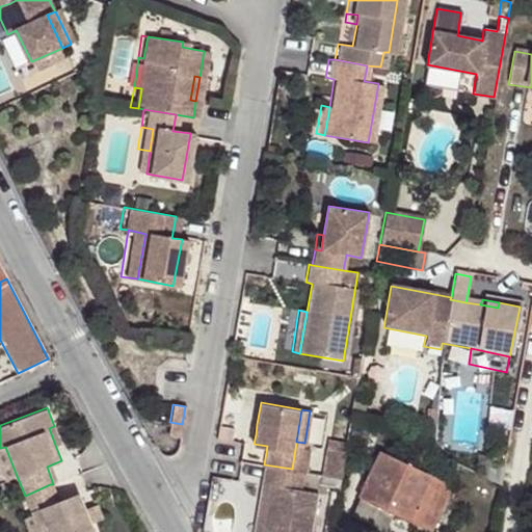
[(434,429),(436,410),(426,410),(425,428),(434,429)]
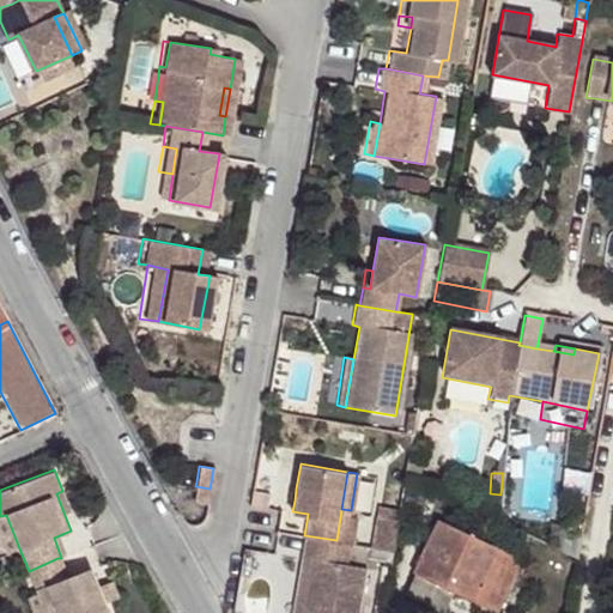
[(193,502),(205,505),(207,504),(210,489),(195,486),(193,502)]
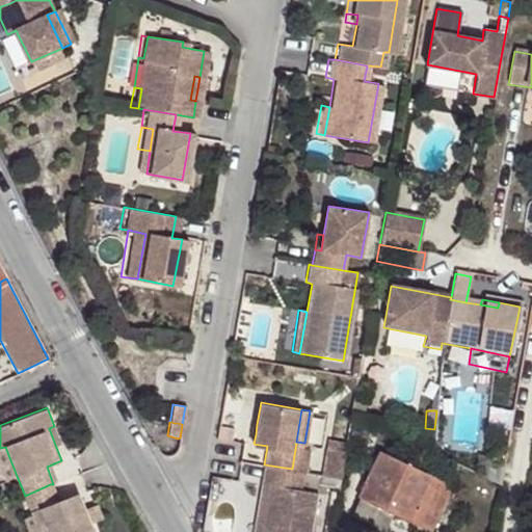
[(49,428),(55,445),(60,443),(54,426),(49,428)]
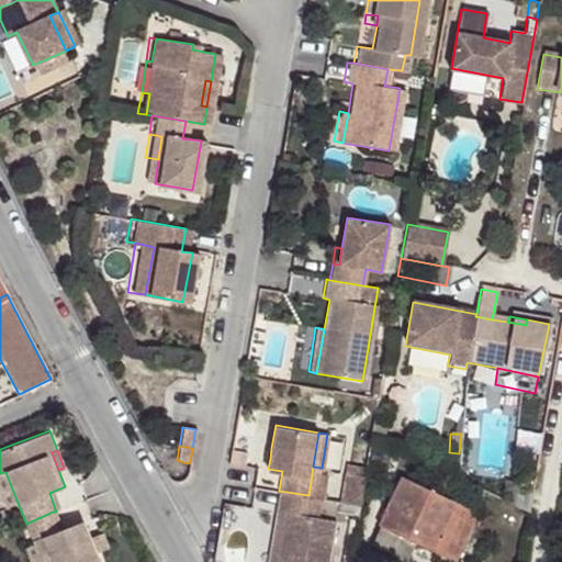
[(346,463),(345,473),(364,476),(366,467),(346,463)]
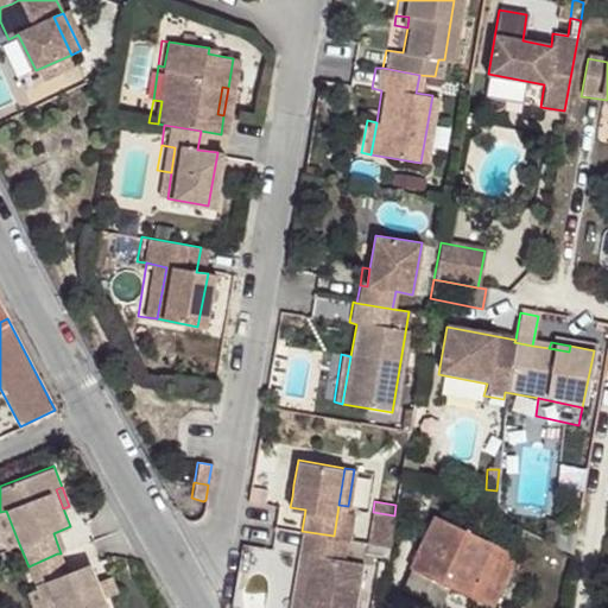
[(0,551),(19,544),(6,511),(0,512),(0,551)]
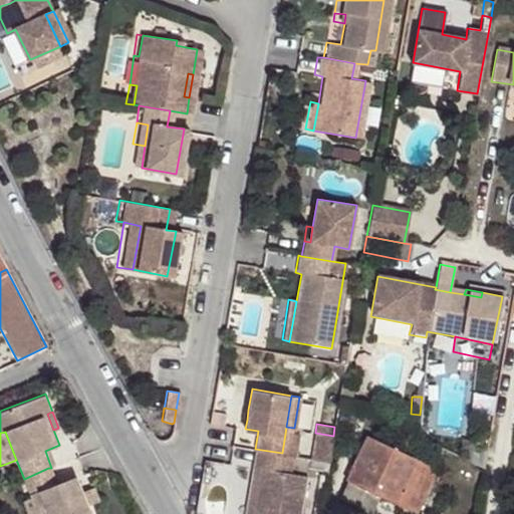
[(311,458),(329,461),(333,436),(315,433),(311,458)]
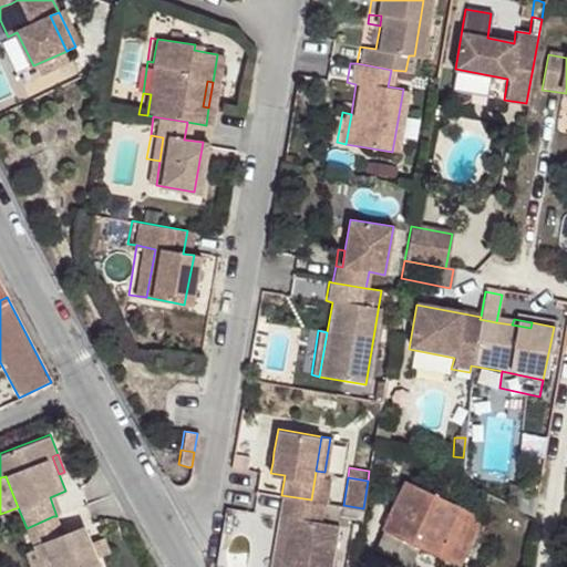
[(315,478),(311,500),(325,503),(329,481),(315,478)]
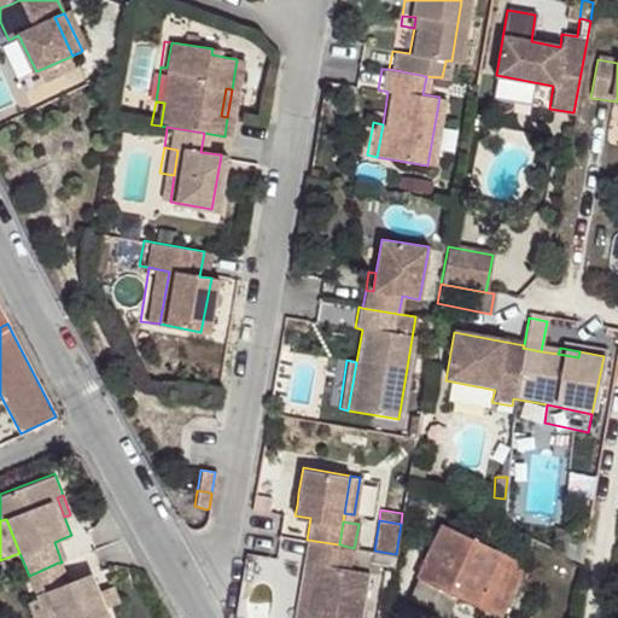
[(528,565),(441,525),(415,577),(419,578),(456,594),(503,613),(528,565)]
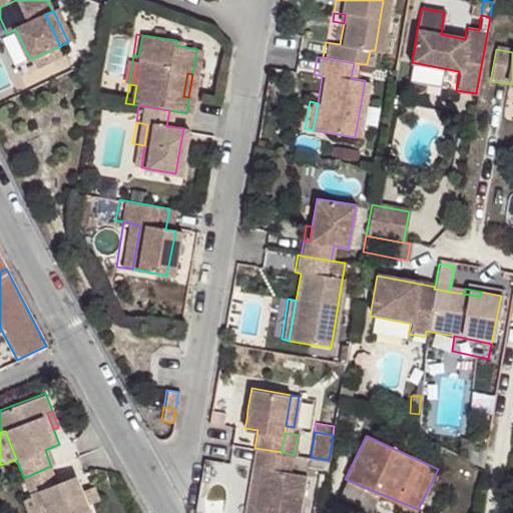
[(303,475),(306,457),(294,455),(282,452),(254,448),(251,466),(260,467),(252,512),(298,512),(305,475),(303,475)]
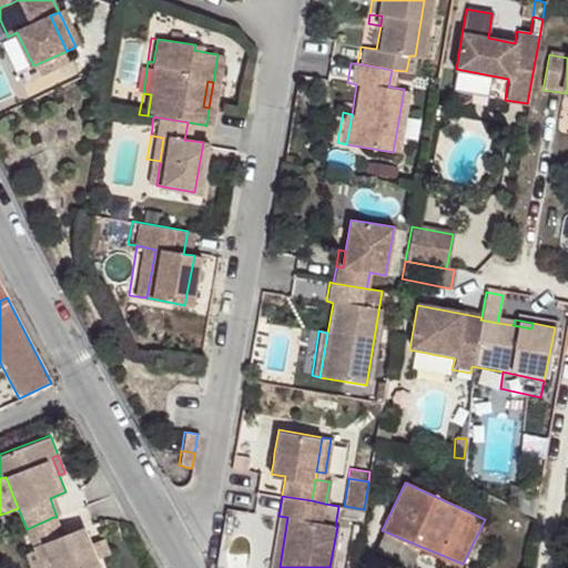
[(364,509),(344,506),(342,518),(362,521),(364,509)]
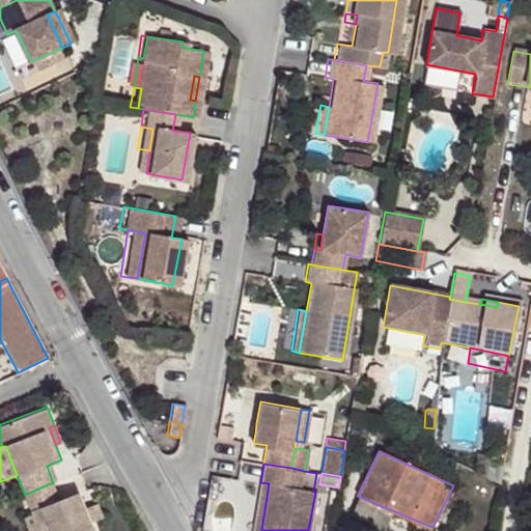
[(252,530),(261,530),(269,483),(260,482),(252,530)]
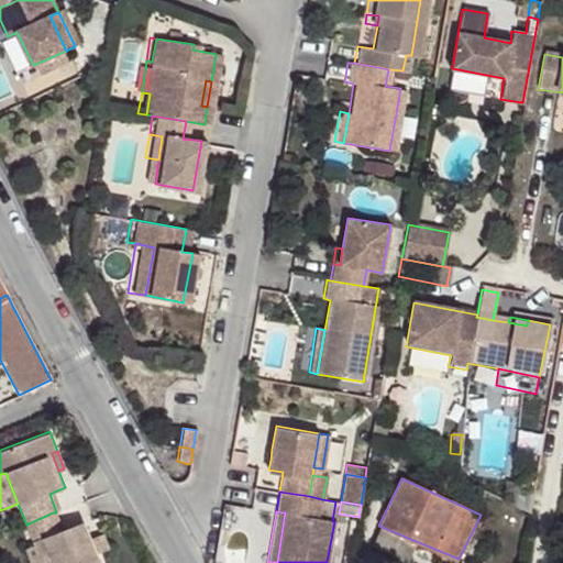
[(61,531),(53,512),(26,525),(33,544),(39,560),(48,556),(51,562),(96,562),(92,555),(87,540),(80,523),(61,531)]
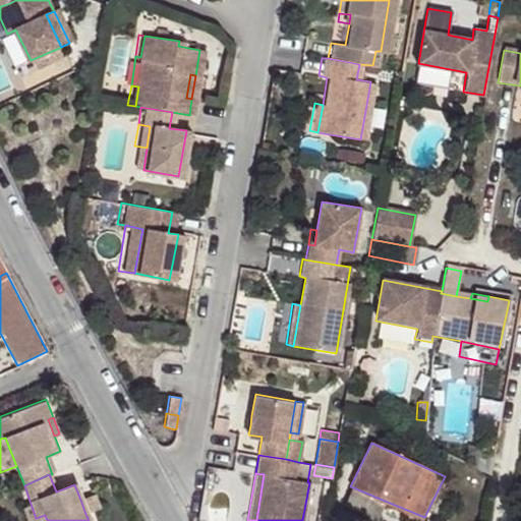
[(385,501),(353,487),(345,504),(378,517),(385,501)]
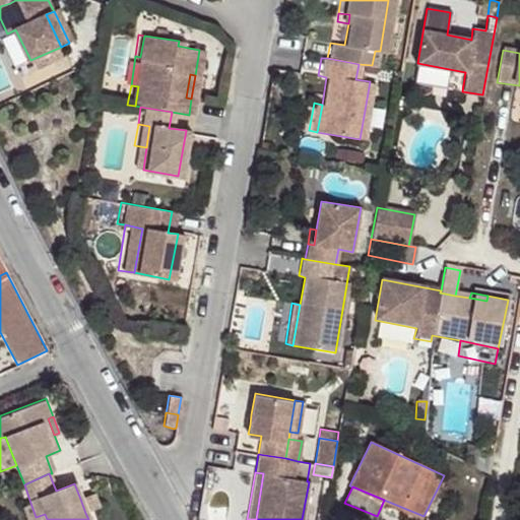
[(93,494),(80,499),(85,513),(99,508),(93,494)]
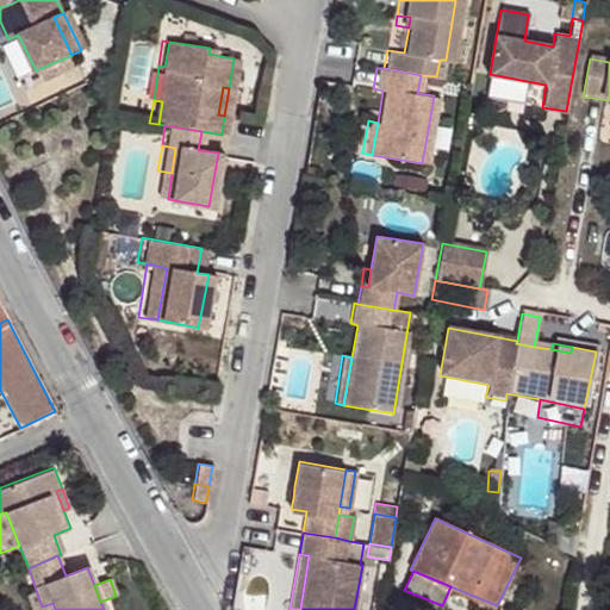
[(31,609),(55,609),(53,603),(42,607),(36,590),(25,593),(31,609)]
